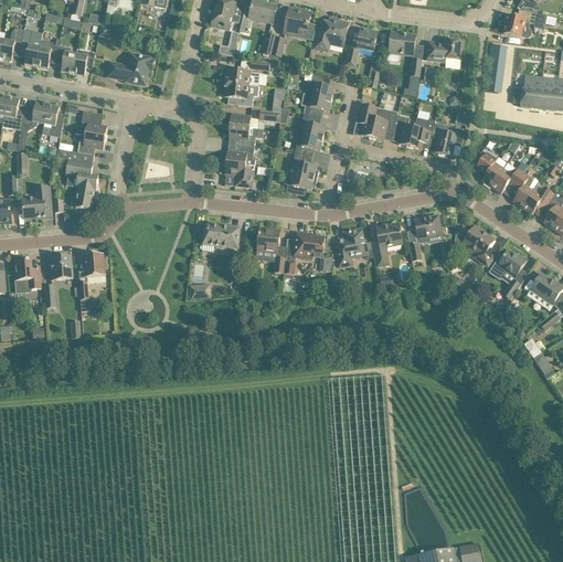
[(73,0),(73,1),(70,13),(80,16),(84,0),(73,0)]
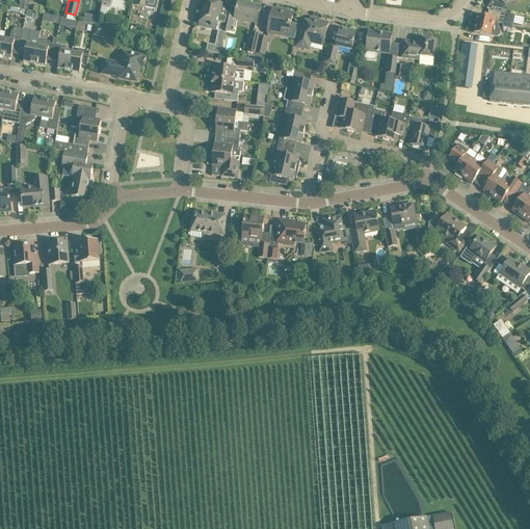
[(218,12),(219,6),(217,5),(218,1),(214,0),(204,0),(203,6),(201,6),(196,24),(214,28),(216,19),(223,21),(224,14),(218,12)]
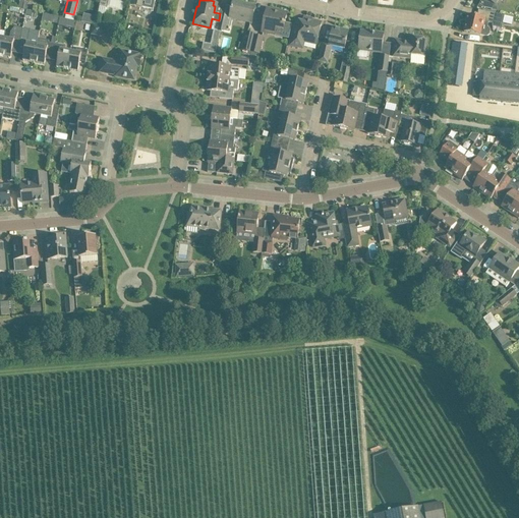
[(250,20),(251,13),(254,3),(241,0),(232,0),(228,15),(250,20)]
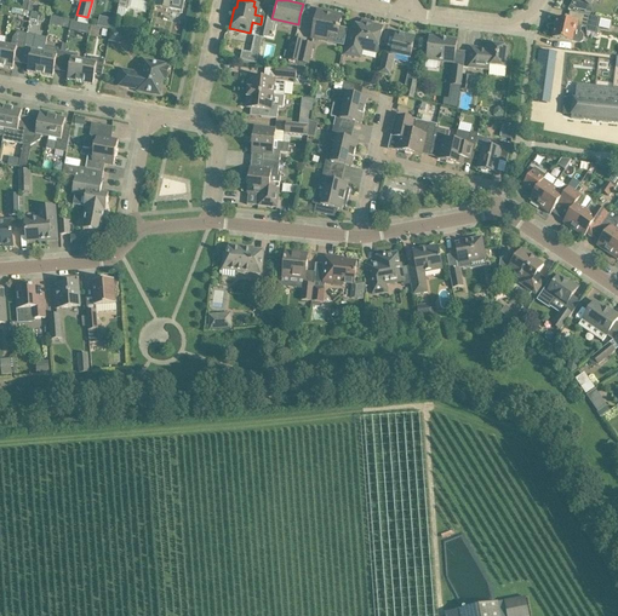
[(335,33),(337,24),(339,12),(316,7),(309,35),(319,38),(320,29),(335,33)]
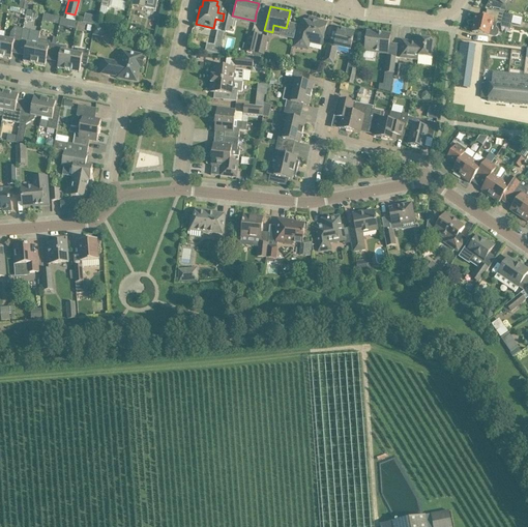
[(515,15),(495,10),(486,7),(484,15),(474,12),(470,30),(480,32),(493,34),(496,32),(497,28),(495,25),(494,25),(495,21),(500,22),(500,19),(514,22),(515,15)]
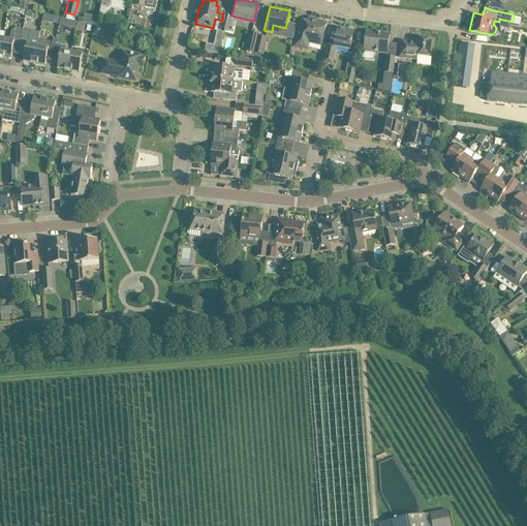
[(319,43),(322,31),(324,21),(314,19),(315,17),(307,14),(306,21),(299,19),(296,29),(292,44),(306,48),(307,40),(319,43)]
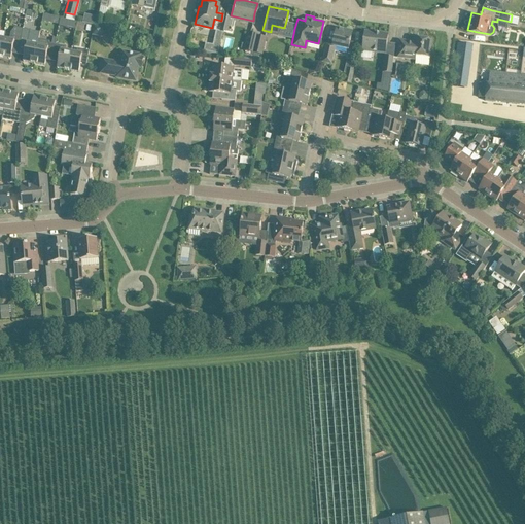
[(76,19),(74,28),(81,29),(83,21),(76,19)]
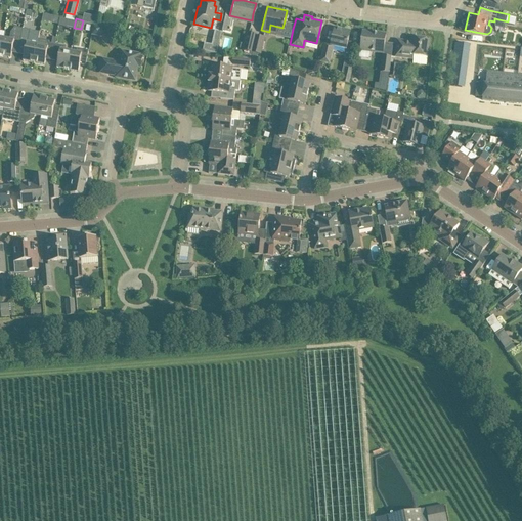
[(29,23),(23,20),(22,27),(18,40),(25,42),(22,58),(32,60),(36,42),(31,41),(31,37),(32,36),(29,28),(28,28),(29,23)]
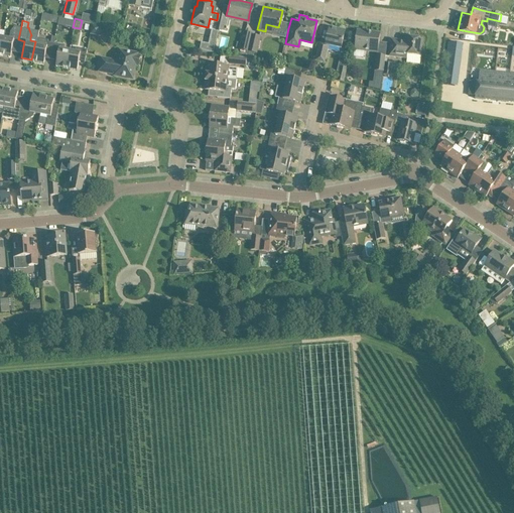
[(90,22),(89,31),(98,33),(100,24),(90,22)]
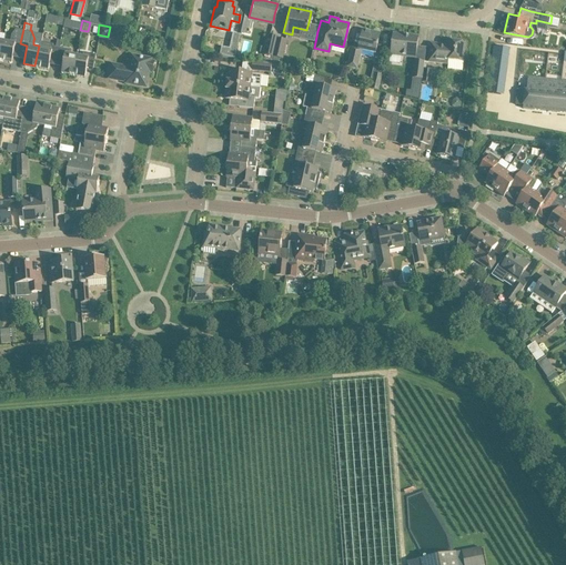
[(20,43),(23,29),(14,27),(10,32),(9,40),(2,39),(0,49),(0,58),(10,60),(12,50),(13,42),(20,43)]
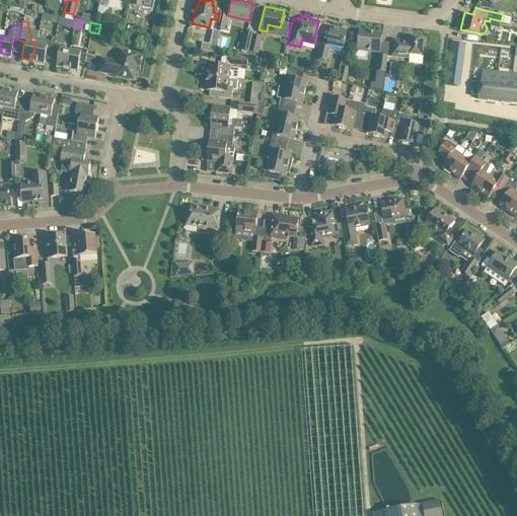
[(329,44),(342,47),(346,28),(329,25),(326,43),(319,41),(315,59),(325,62),(329,44)]
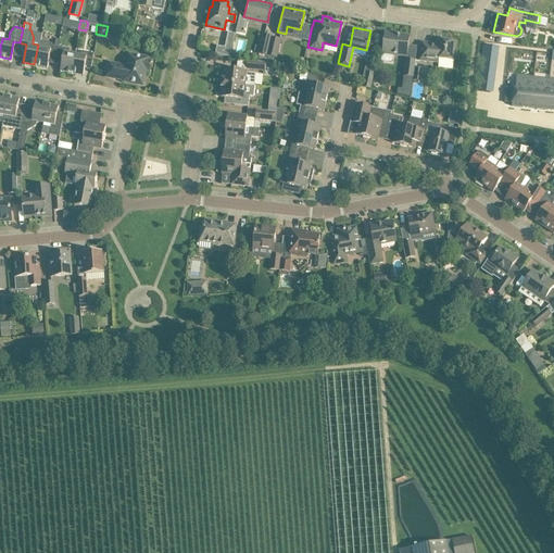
[(380,51),(405,53),(407,34),(382,30),(380,51)]
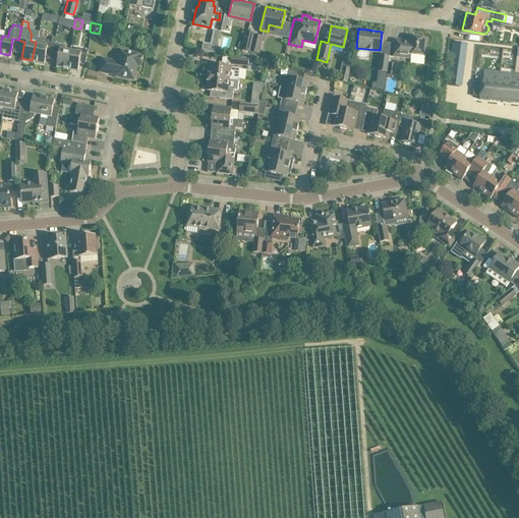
[(248,55),(252,33),(253,32),(245,30),(241,48),(239,56),(247,56),(248,55)]
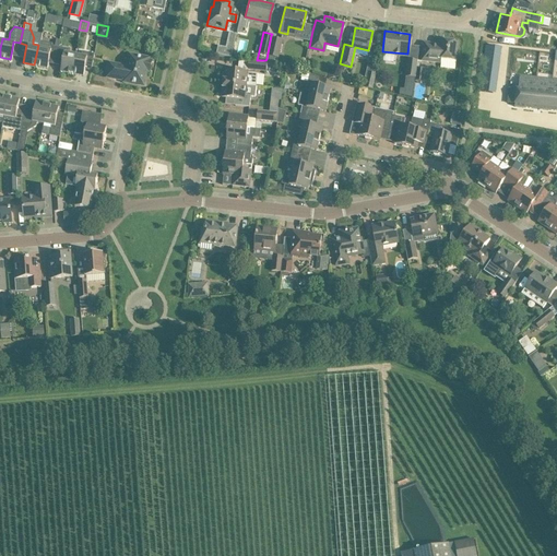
[(274,55),(276,55),(280,37),(271,35),(267,59),(273,61),(274,55)]
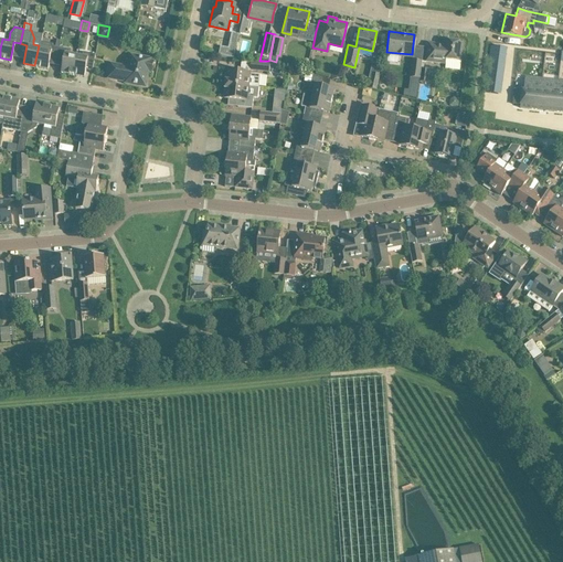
[(57,45),(51,43),(51,41),(40,39),(39,45),(34,65),(46,67),(50,50),(56,51),(57,45)]
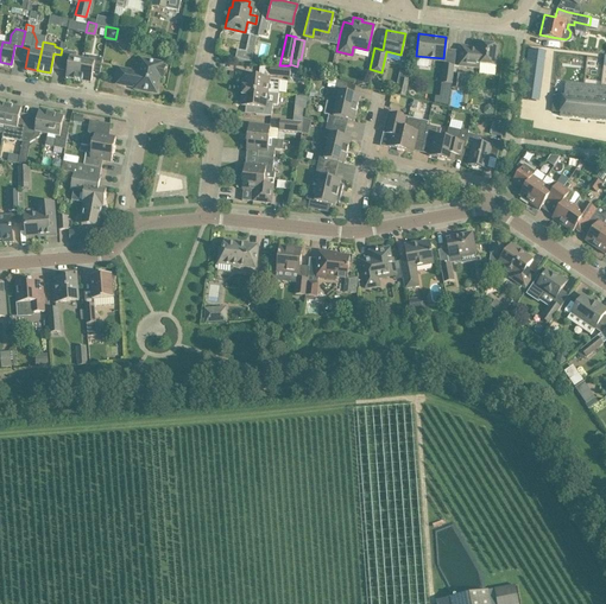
[(478,62),(483,62),(494,63),(497,43),(480,42),(480,44),(475,44),(475,45),(467,44),(466,59),(464,59),(462,57),(458,56),(456,63),(478,65),(478,62)]
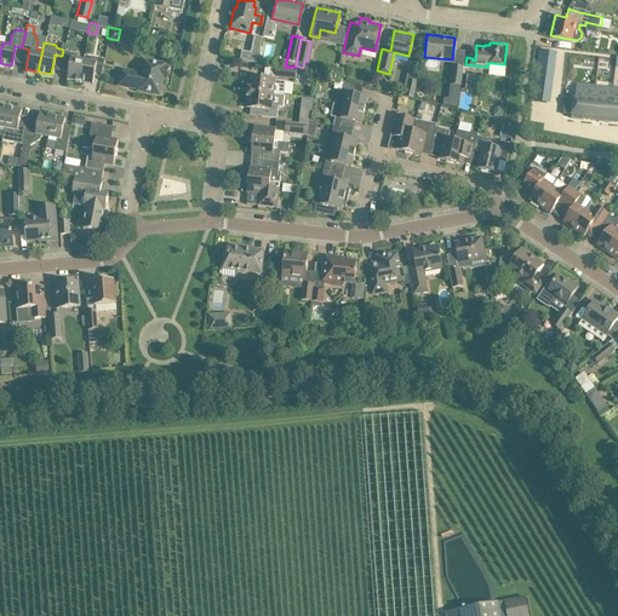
[(256,50),(242,47),(240,57),(253,61),(256,50)]
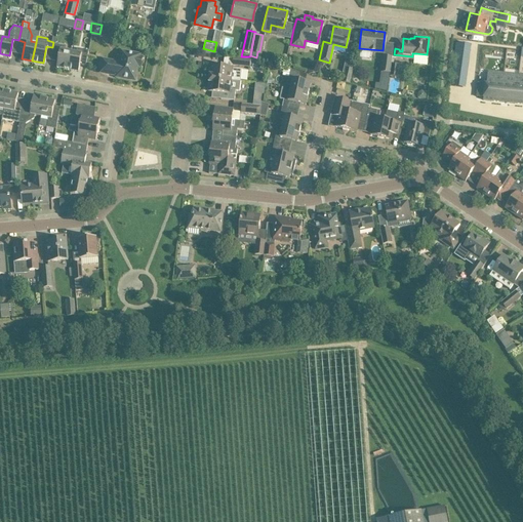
[(66,67),(70,49),(65,48),(65,44),(53,42),(52,47),(58,48),(55,65),(66,67)]
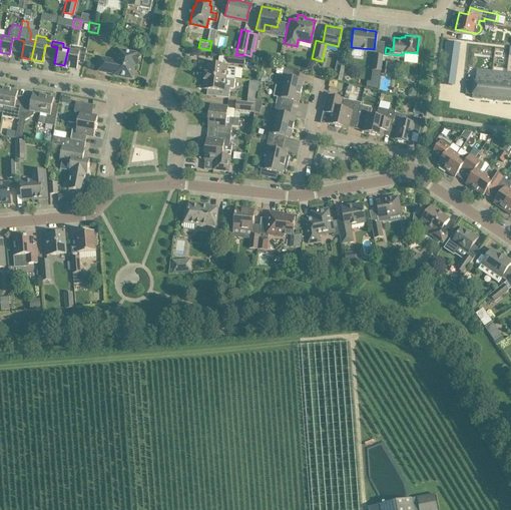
[(449,42),(446,70),(456,71),(459,71),(460,67),(463,44),(459,44),(449,42)]
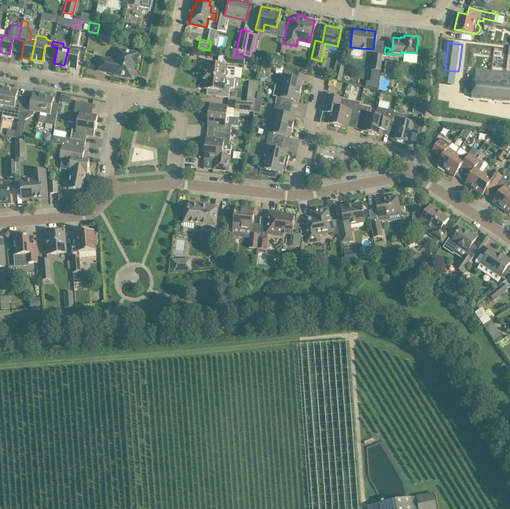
[(75,67),(78,51),(84,52),(85,47),(74,45),(73,49),(68,48),(64,65),(75,67)]
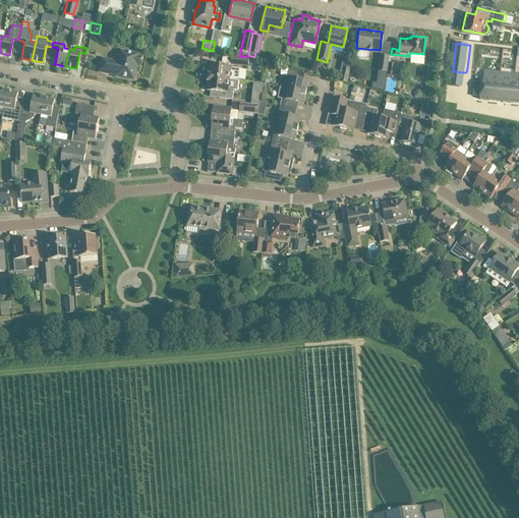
[(137,52),(128,50),(119,48),(116,62),(114,61),(112,59),(100,56),(97,69),(114,72),(114,74),(132,77),(135,63),(138,64),(140,55),(137,54),(137,52)]
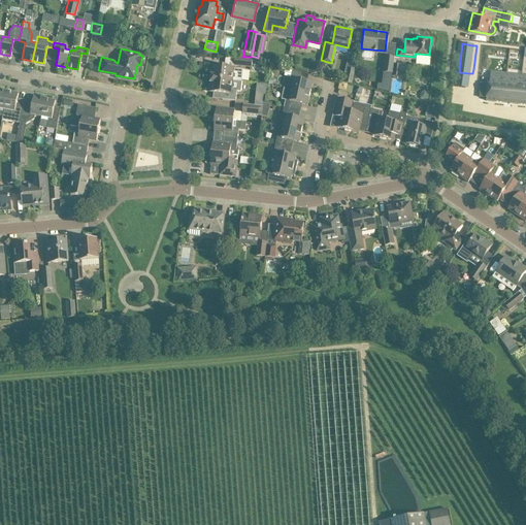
[(390,76),(390,74),(392,62),(393,55),(384,54),(382,70),(383,70),(383,75),(390,76)]
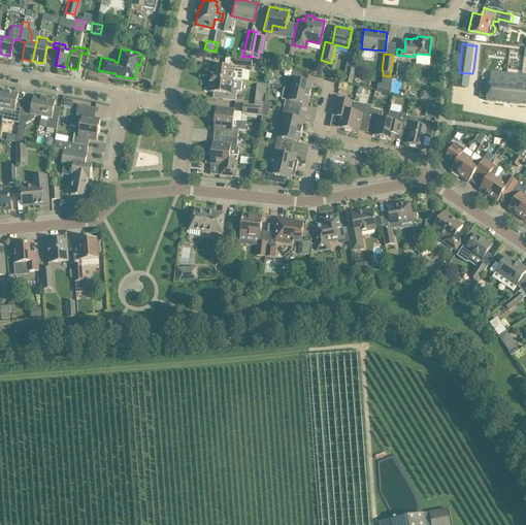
[(251,57),(242,57),(233,56),(232,64),(250,65),(250,64),(253,64),(254,59),(251,59),(251,57)]
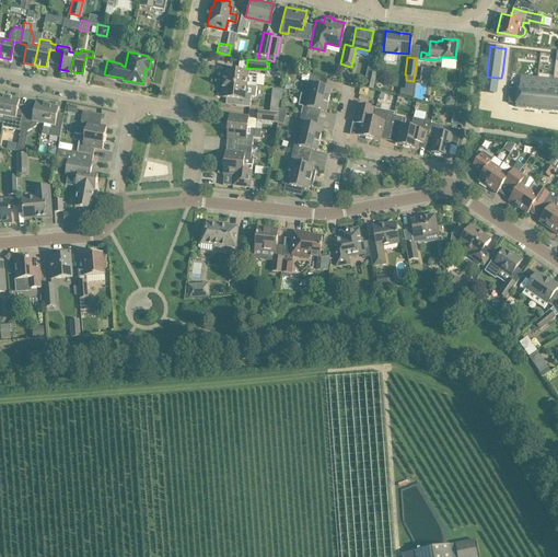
[(309,72),(312,61),(304,59),(301,71),(307,73),(309,72)]
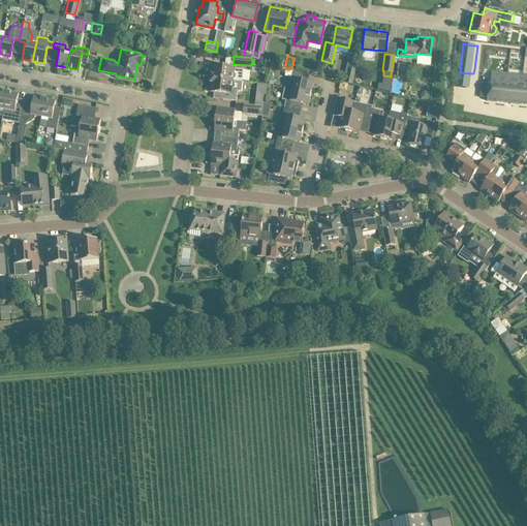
[(316,61),(307,63),(309,72),(318,70),(316,61)]
